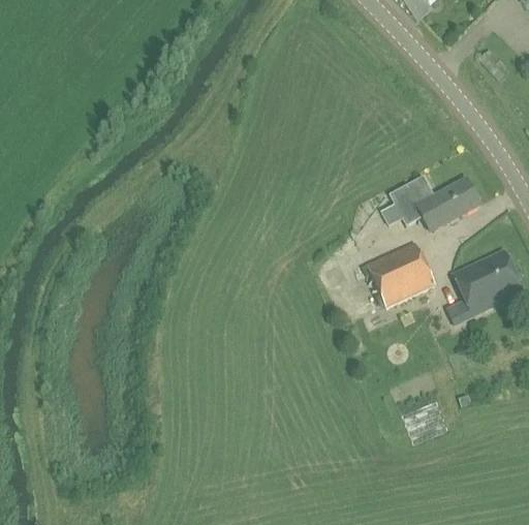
[(426,1),(427,0),(398,0),(416,19),(430,5),(426,1)]
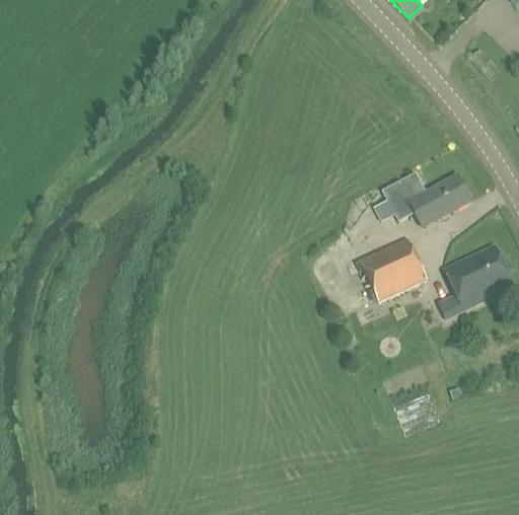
[(421,224),(469,198),(457,174),(426,191),(415,170),(381,189),(397,219),(414,211),(421,224)]
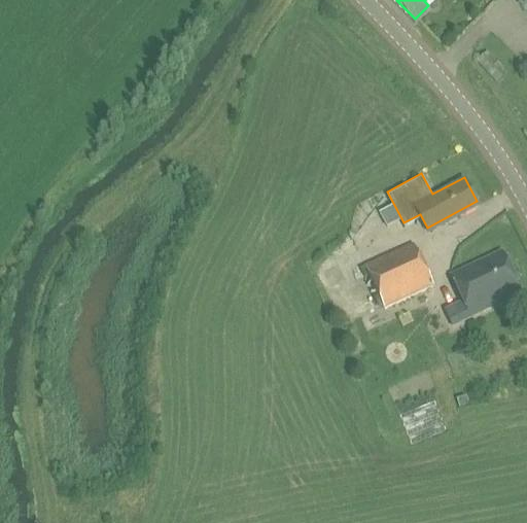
[(383,302),(432,279),(413,240),(364,262),(383,302)]
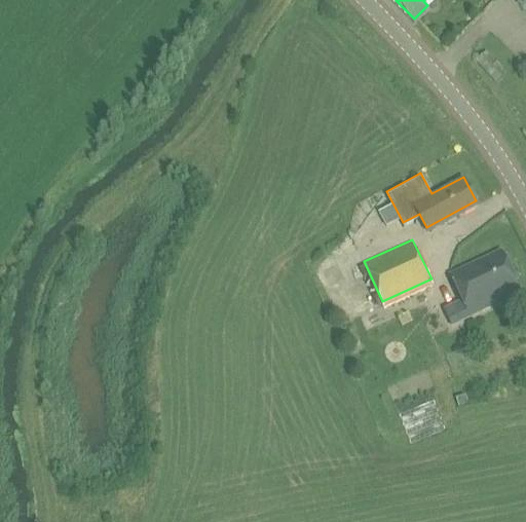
[(470,311),(520,289),(500,248),(450,270),(470,311)]
